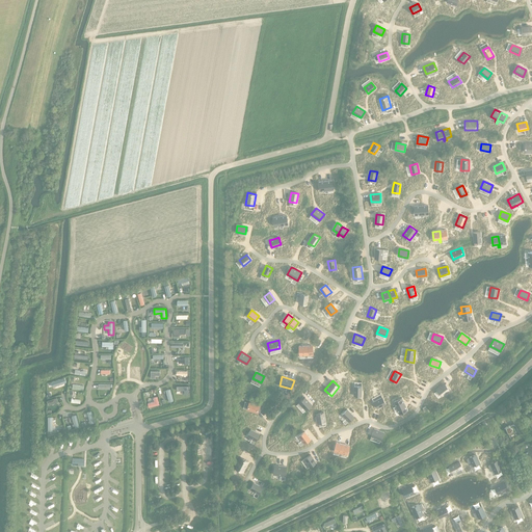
[(446,383),(436,390),(442,395),(450,389),(446,383)]
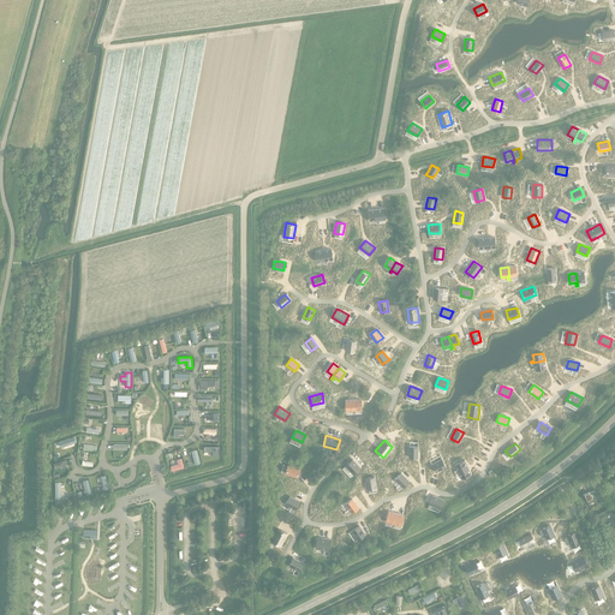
[(178,465),(171,467),(172,472),(185,469),(181,459),(177,460),(178,465)]
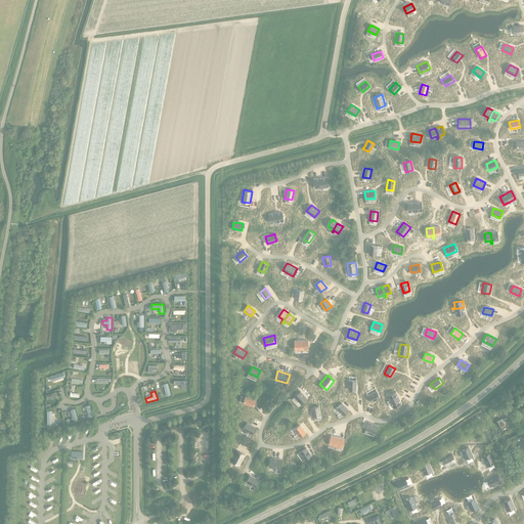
[(301,404),(307,399),(300,391),(295,396),(295,397),(301,404)]
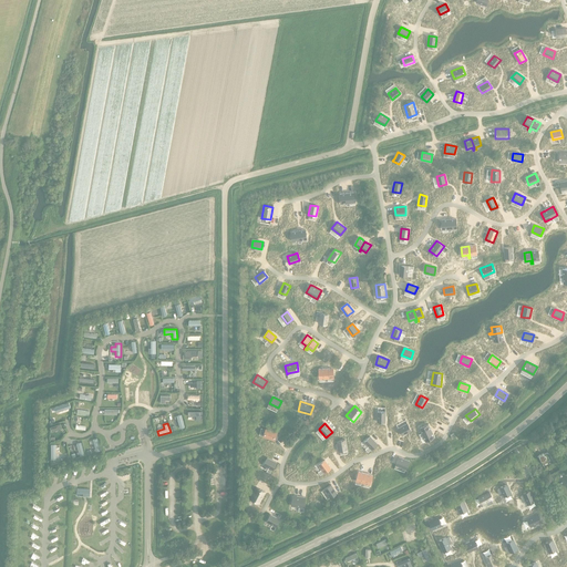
[(399,429),(402,435),(409,431),(411,430),(408,423),(399,429)]
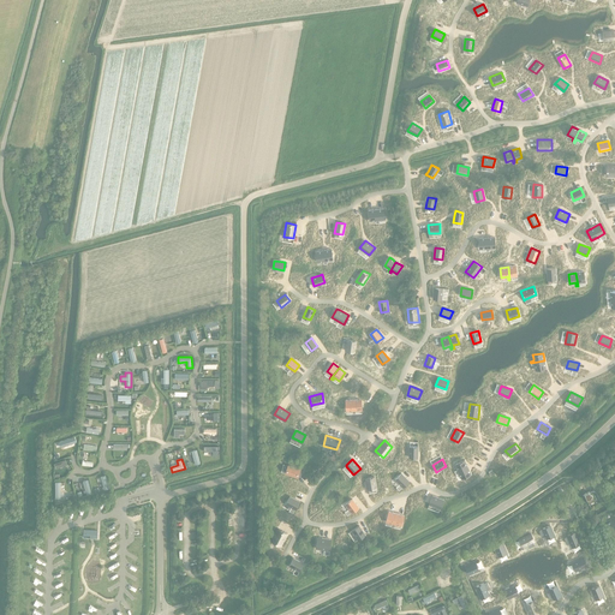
[(467,467),(465,460),(455,464),(458,470),(454,471),(455,472),(467,467)]
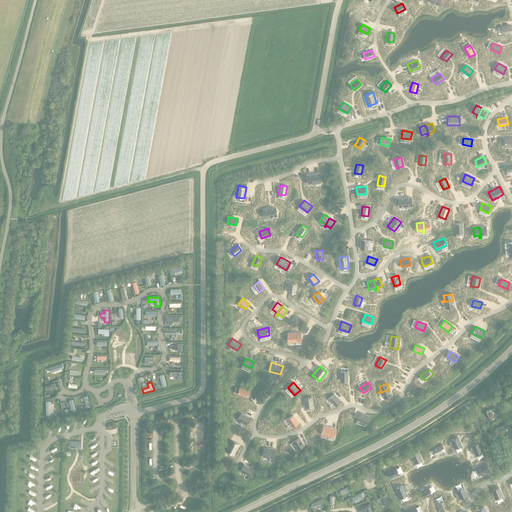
[(240,388),(238,394),(247,397),(250,391),(240,387),(240,388)]
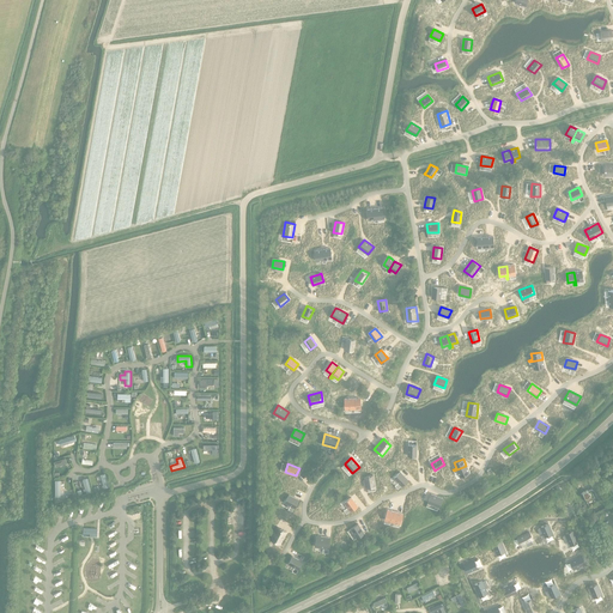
[(454,471),(455,473),(457,472),(460,477),(469,473),(466,466),(454,471)]
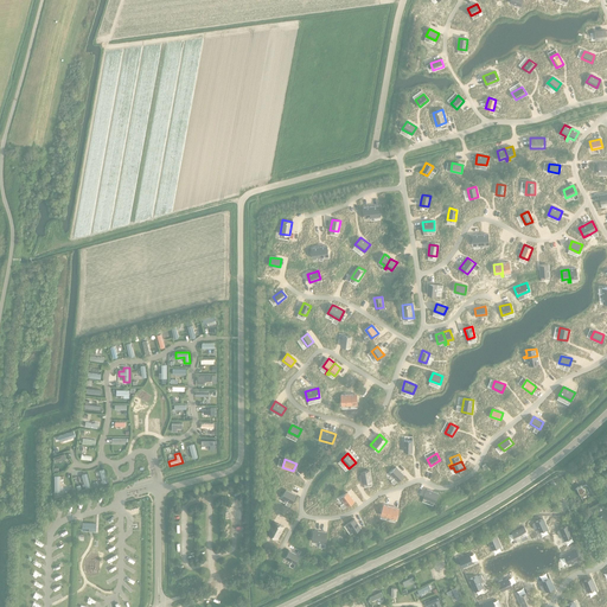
[(403,475),(396,467),(390,473),(398,480),(403,475)]
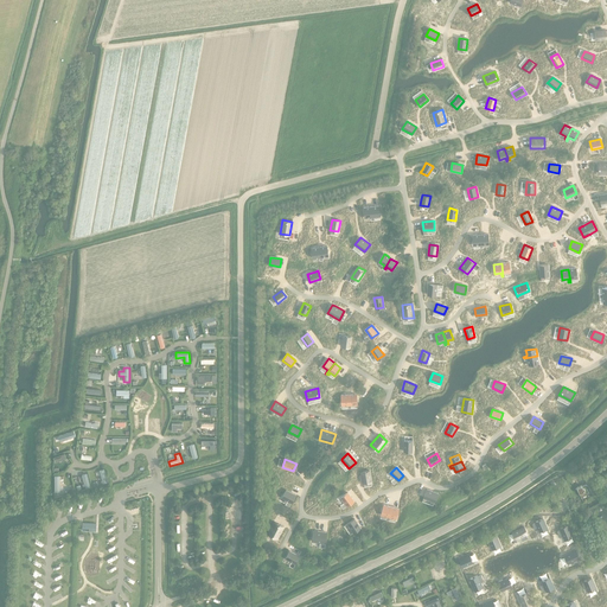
[(369,471),(362,472),(363,483),(371,481),(369,471)]
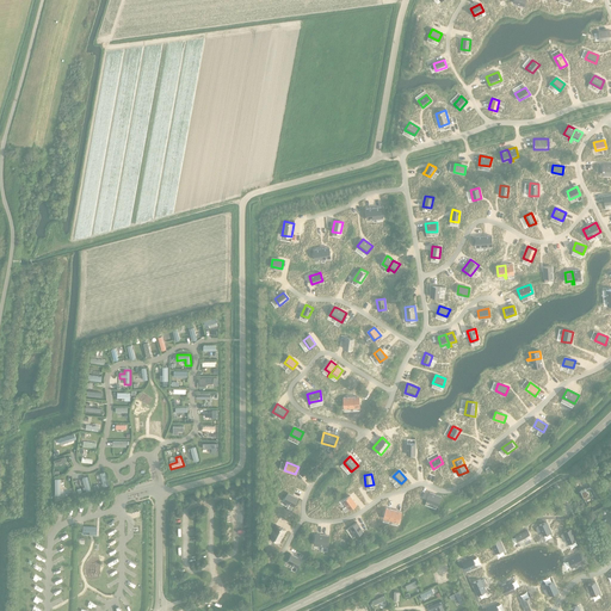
[(580,492),(579,492),(580,495),(582,494),(585,500),(591,498),(593,497),(591,494),(590,491),(591,491),(591,489),(591,488),(590,488),(588,488),(586,489),(585,488),(580,491),(580,492)]
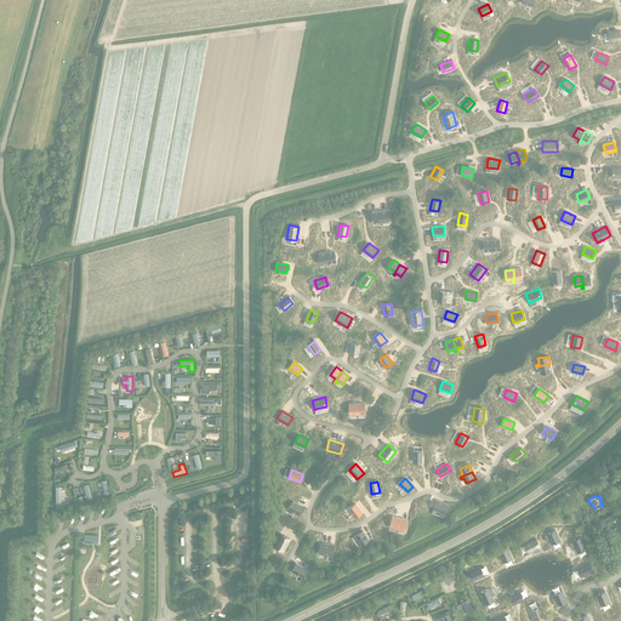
[(433,510),(444,513),(448,505),(437,500),(433,508),(433,510)]
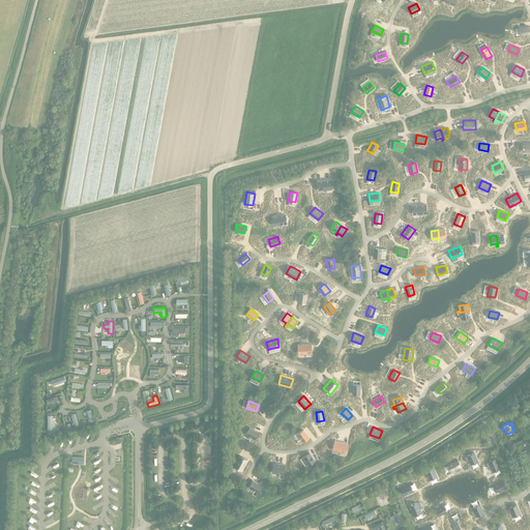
[(258,433),(249,428),(246,434),(255,438),(255,439),(258,433)]
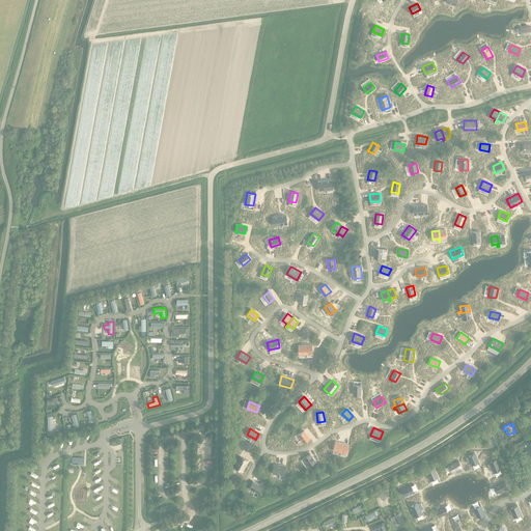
[(304,430),(299,435),(304,442),(304,443),(310,439),(304,430)]
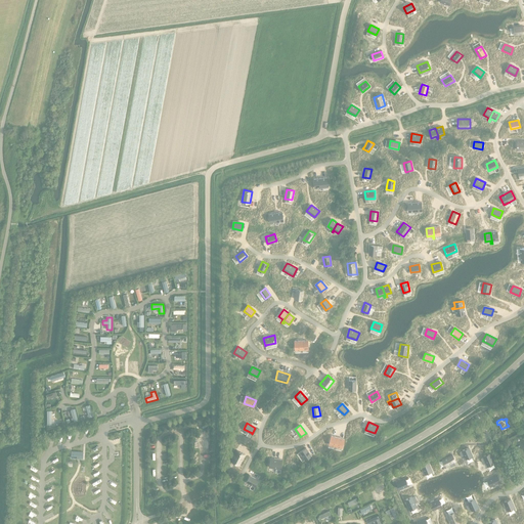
[(338,438),(331,436),(329,444),(336,446),(338,438)]
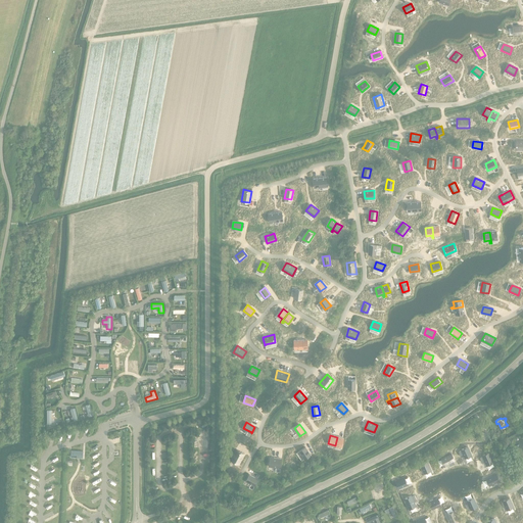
[(335,445),(341,446),(343,438),(337,437),(335,445)]
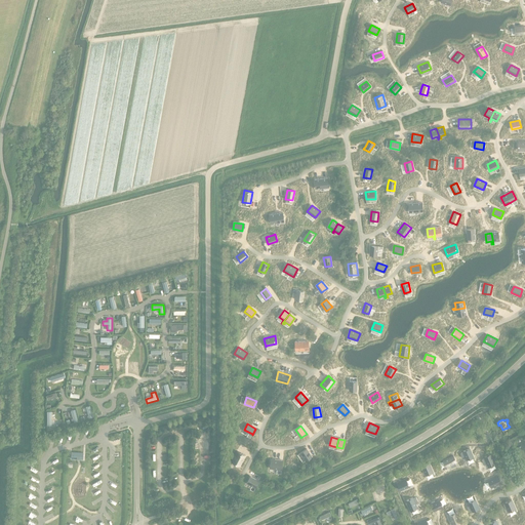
[(312,456),(307,448),(300,452),(306,460),(312,456)]
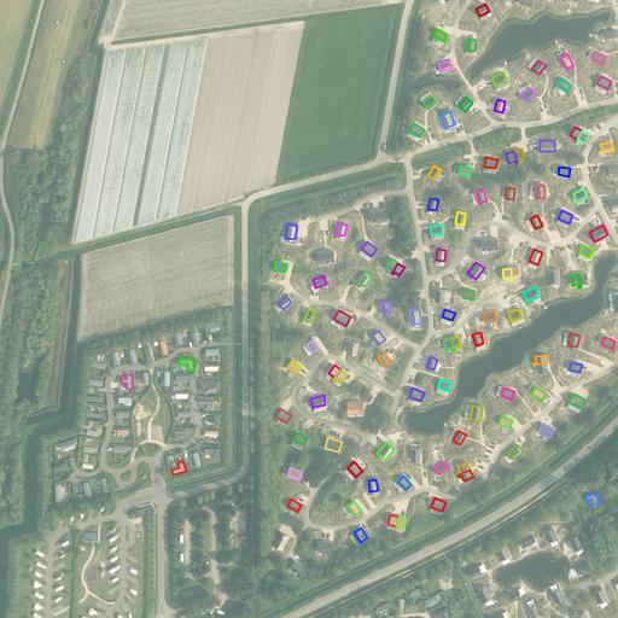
[(546,532),(542,534),(544,540),(547,537),(549,542),(557,538),(552,528),(544,531),(546,532)]
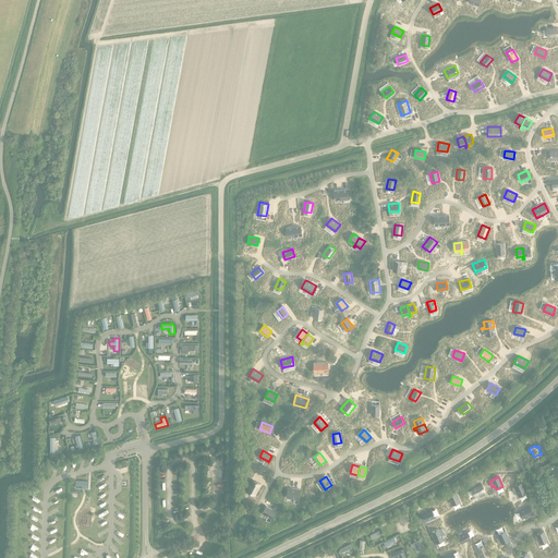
[(261,484),(252,480),(246,490),(255,495),(261,484)]
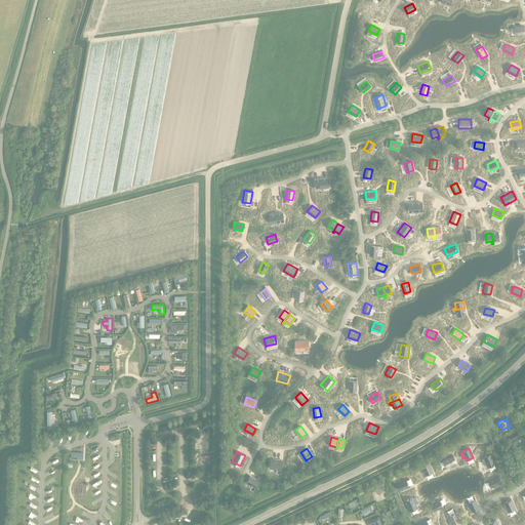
[(484,458),(481,459),(483,463),(486,462),(488,467),(494,465),(490,454),(484,457),(484,458)]
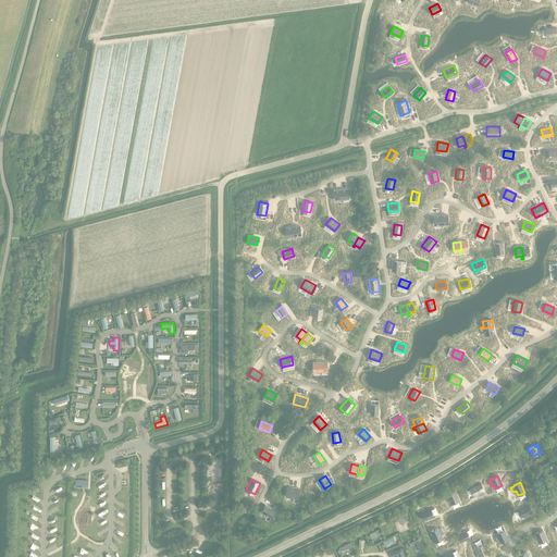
[(480,483),(470,487),(473,495),(478,493),(479,496),(484,494),(482,491),(483,490),(480,483)]
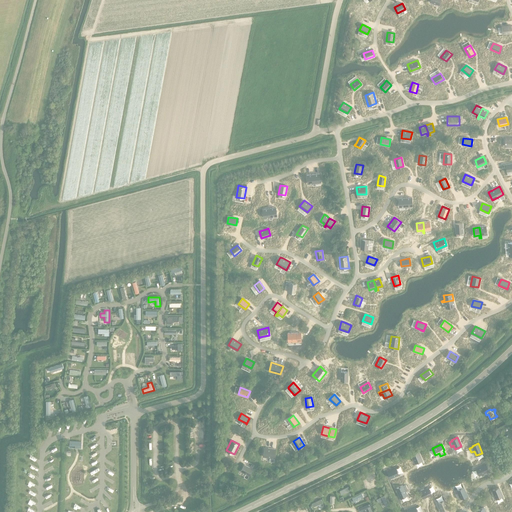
[(264,448),(263,457),(275,458),(276,449),(264,448)]
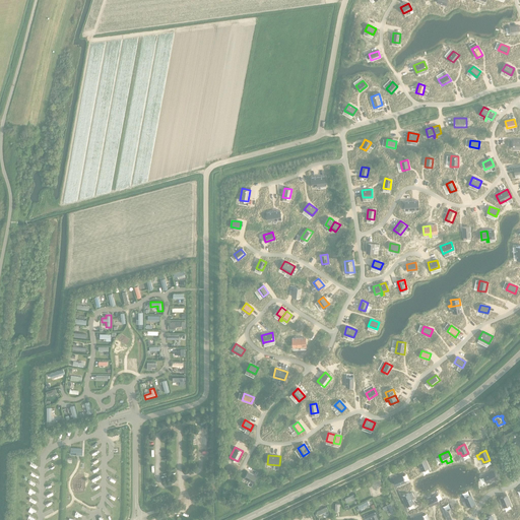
[(425,459),(418,461),(421,469),(428,467),(425,459)]
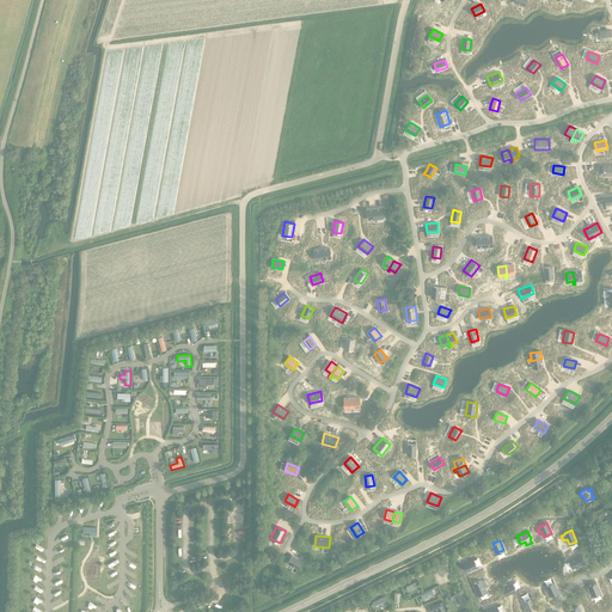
[(288,563),(298,568),(301,561),(292,556),(288,563)]
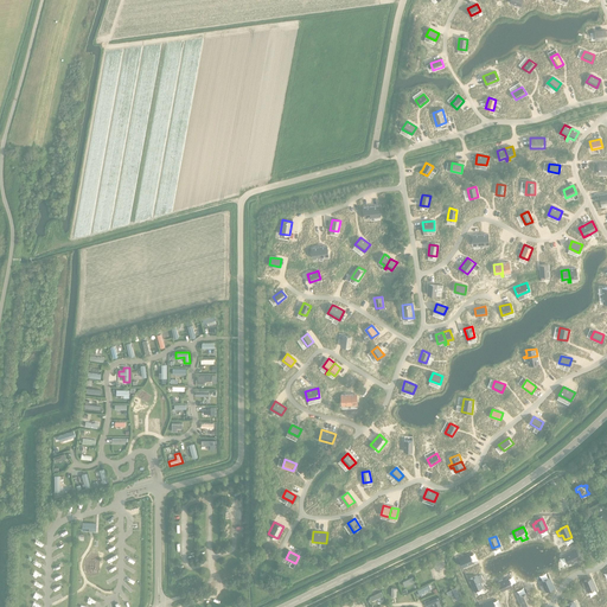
[(575,551),(564,556),(568,563),(573,561),(574,564),(580,562),(577,558),(579,558),(575,551)]
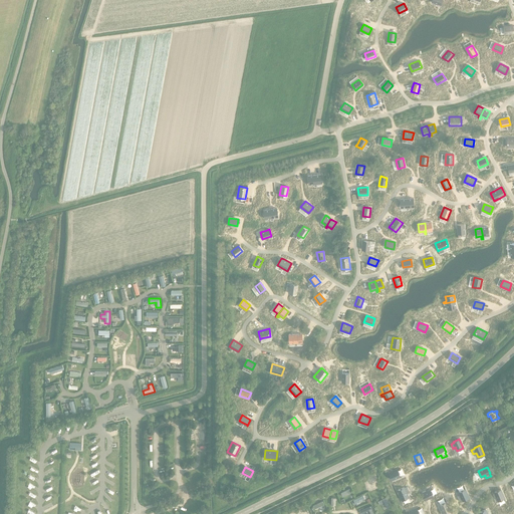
[(398,469),(389,473),(392,480),(401,476),(398,469)]
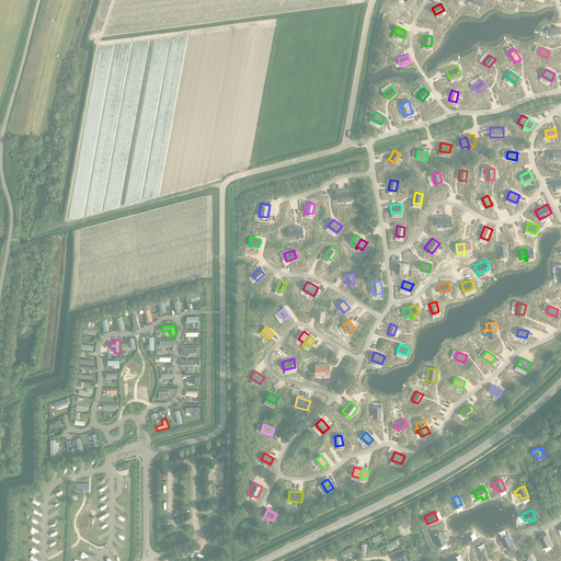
[(441,531),(434,535),(438,546),(445,542),(443,538),(446,536),(445,531),(442,533),(441,531)]
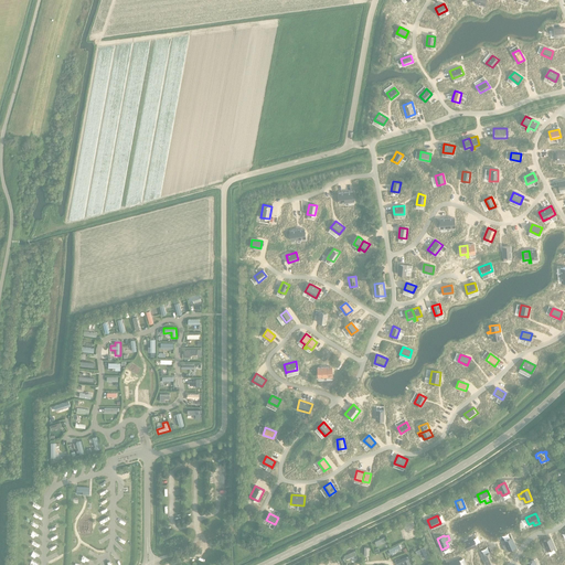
[(505,544),(502,546),(504,551),(508,550),(508,551),(515,547),(511,537),(504,541),(505,544)]
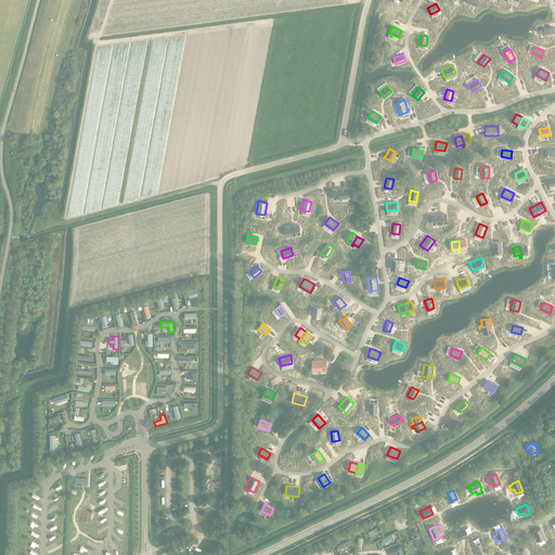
[(534,532),(532,533),(533,537),(536,536),(538,540),(544,538),(540,528),(533,531),(534,532)]
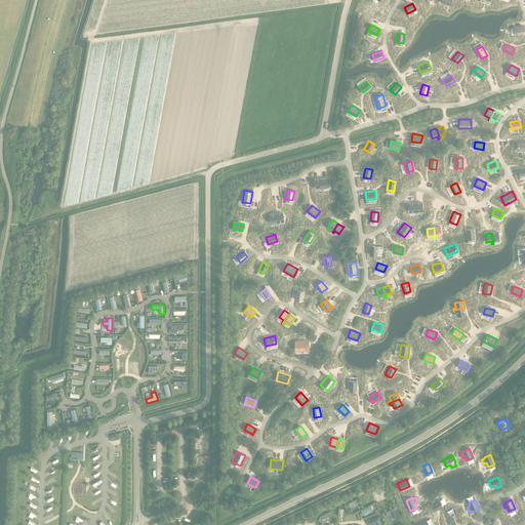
[(432,503),(431,505),(433,511),(442,507),(439,500),(435,502),(434,500),(431,501),(432,503)]
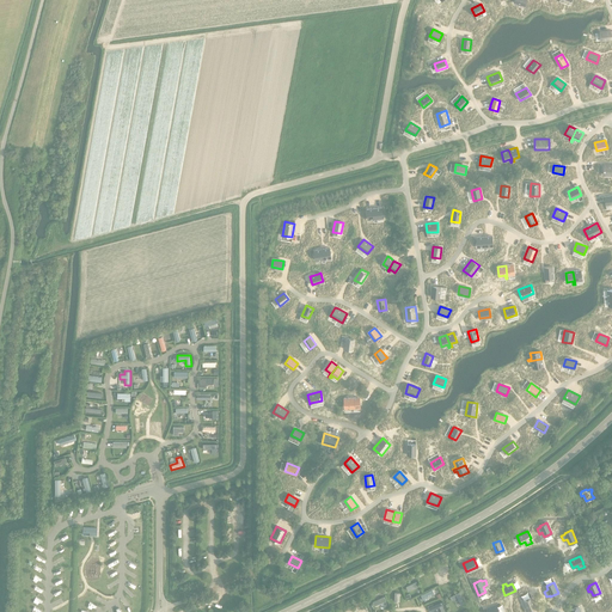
[(531,599),(524,603),(526,607),(525,609),(525,611),(526,611),(528,611),(527,611),(530,611),(536,610),(531,599)]
